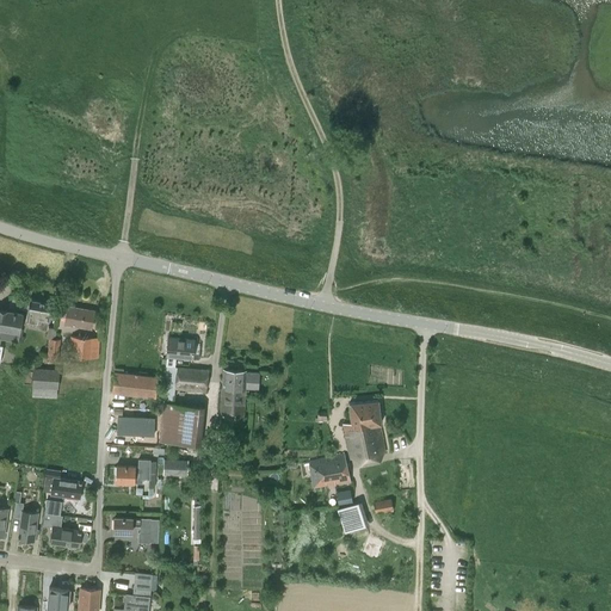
[(30,300),(26,319),(36,321),(35,326),(39,326),(38,328),(47,329),(48,321),(49,321),(50,315),(53,315),(55,303),(30,300)]
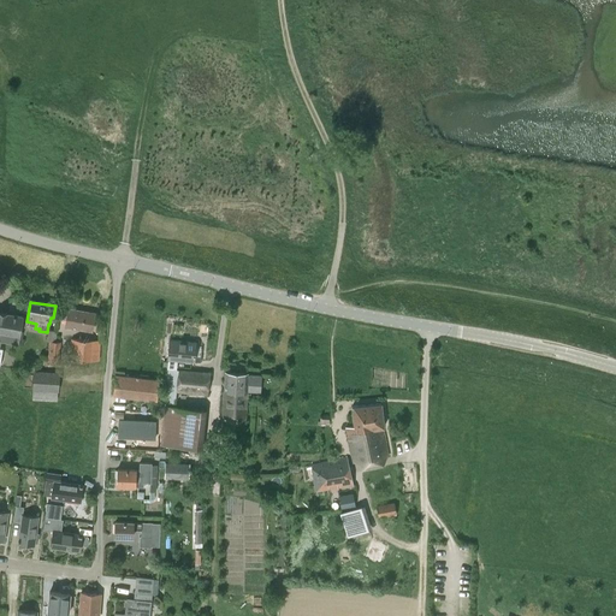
[(92,331),(94,313),(69,308),(65,326),(92,331)]
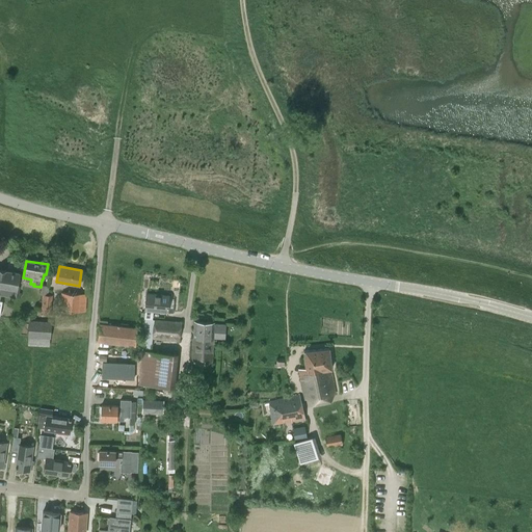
[(0,309),(1,301),(0,300),(0,294),(16,297),(17,293),(20,273),(0,269),(0,309)]
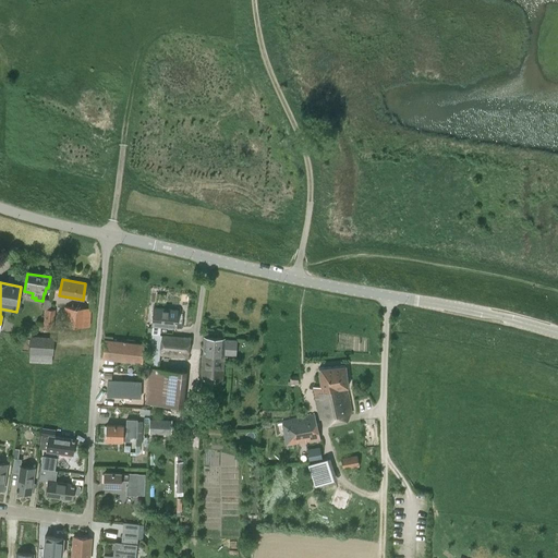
[(89,327),(91,308),(64,307),(63,325),(89,327)]
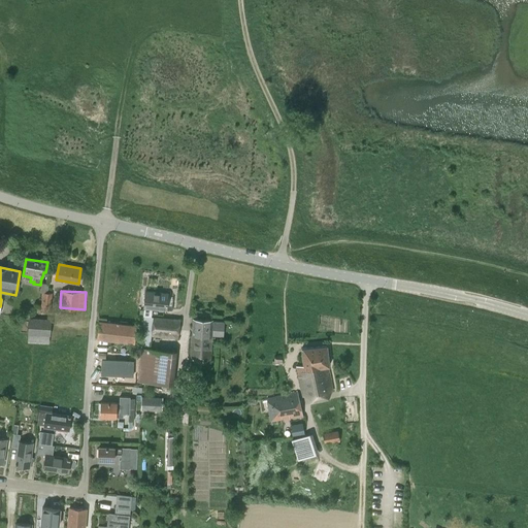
[(142,316),(151,317),(152,308),(166,310),(168,294),(145,291),(143,307),(142,316)]
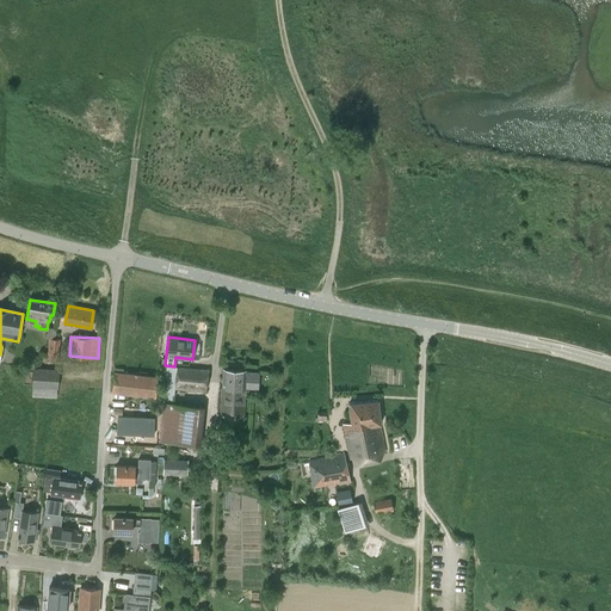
[(59,360),(61,339),(49,338),(47,359),(59,360)]
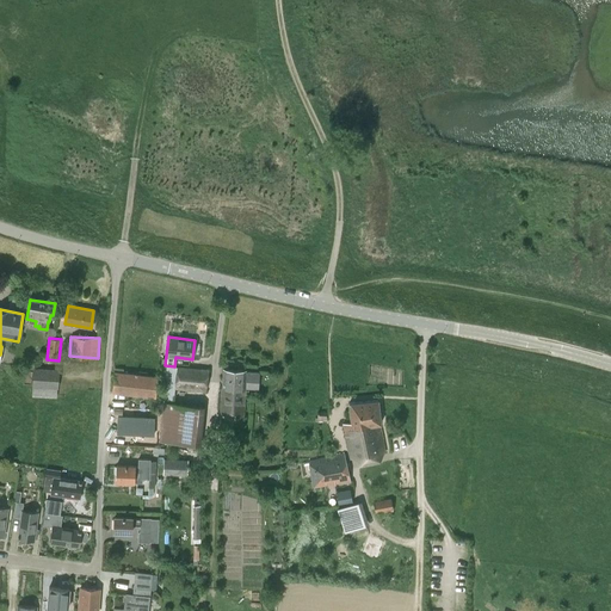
[(174,366),(165,365),(161,401),(174,401),(176,388),(205,392),(208,370),(174,366)]
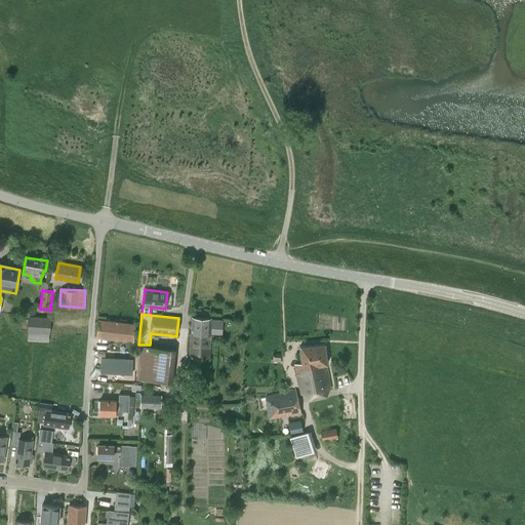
[(48,341),(50,318),(29,317),(28,340),(48,341)]
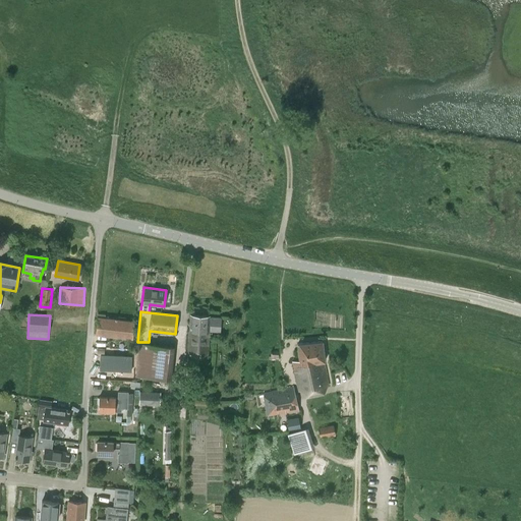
[(190,314),(189,331),(199,332),(199,337),(209,338),(209,326),(218,327),(218,317),(210,317),(210,319),(209,319),(209,315),(190,314)]
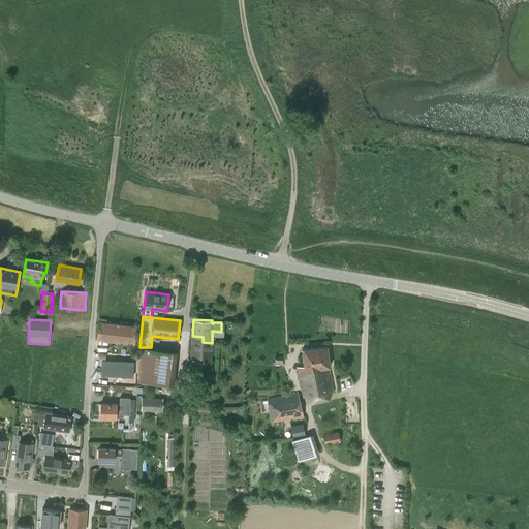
[(135,343),(137,325),(99,322),(97,339),(135,343)]
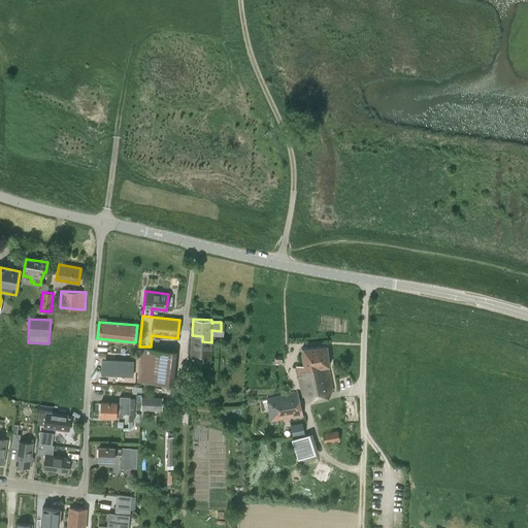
[(192,338),(190,358),(210,359),(211,344),(211,342),(202,341),(202,336),(192,335),(192,338)]
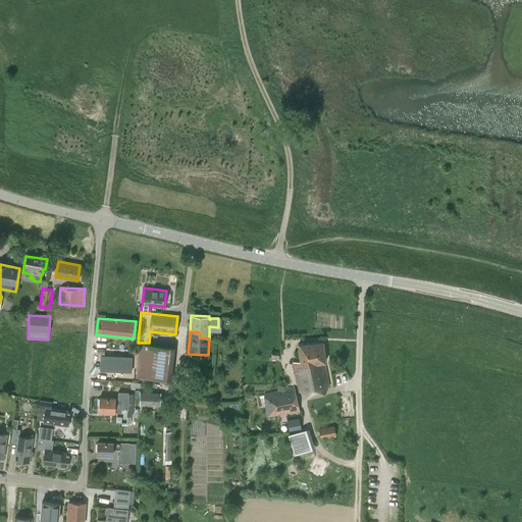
[(172,346),(141,343),(137,376),(168,379),(172,346)]
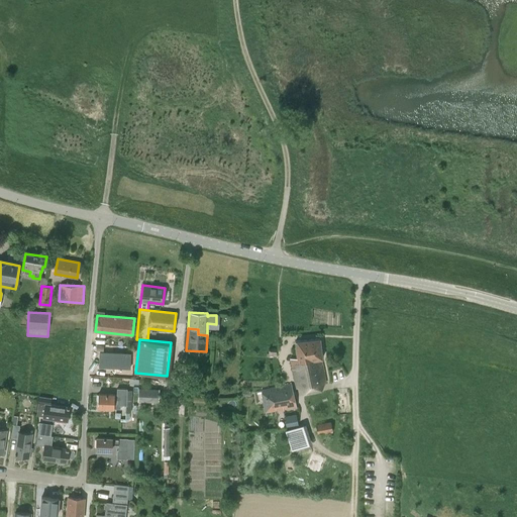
[(297,389),(326,383),(321,358),(322,358),(320,339),(295,341),(297,358),(290,358),(297,389)]
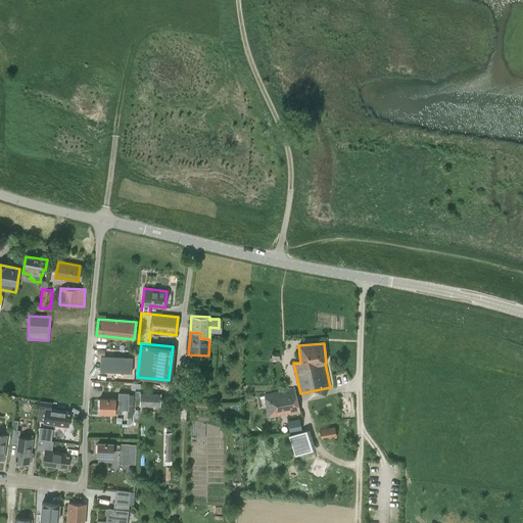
[(101,357),(101,371),(126,373),(127,358),(101,357)]
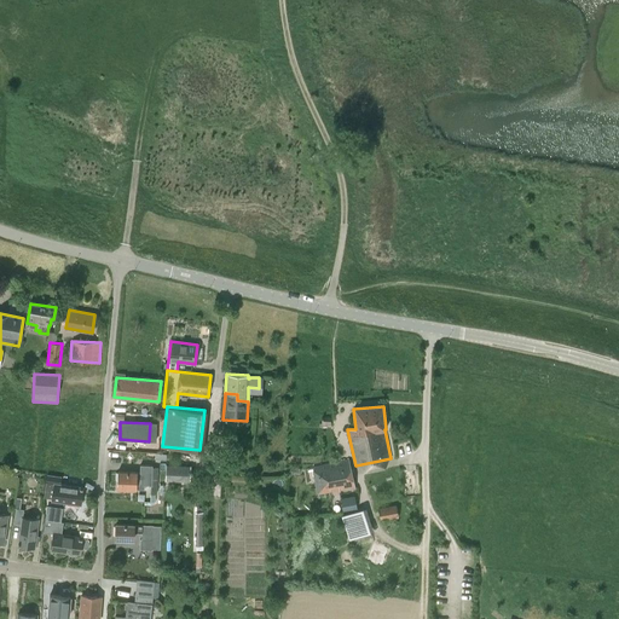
[(318,495),(354,487),(350,461),(313,469),(318,495)]
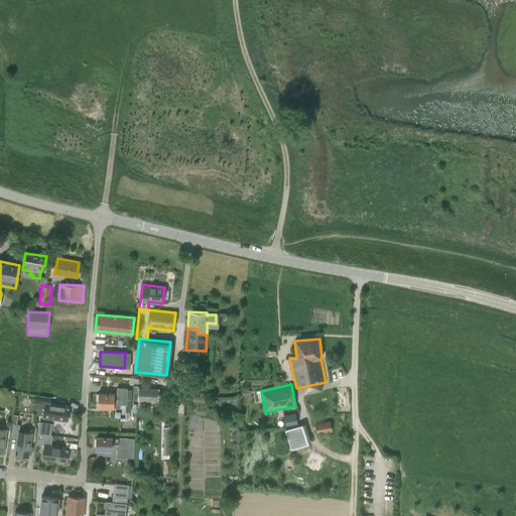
[(117,388),(117,394),(99,393),(98,407),(120,408),(120,404),(126,404),(127,389),(117,388)]
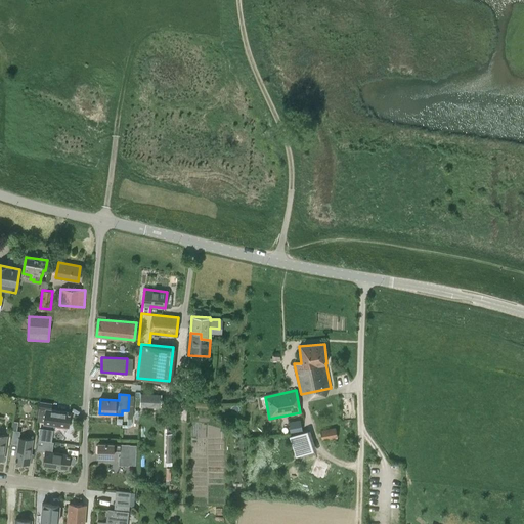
[(161,407),(161,395),(140,394),(139,407),(155,408),(155,410),(163,410),(163,407),(161,407)]
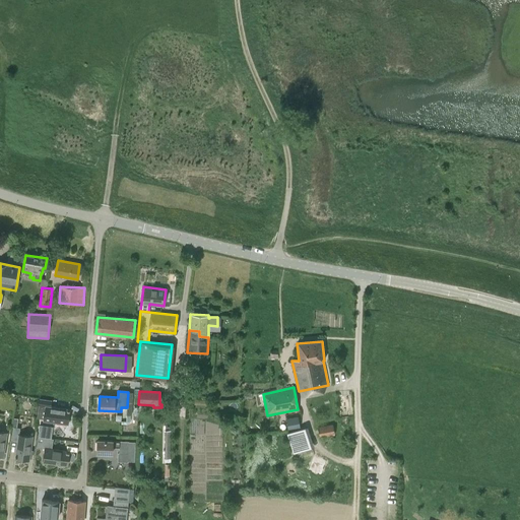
[(52,401),(40,400),(39,400),(37,418),(44,419),(44,420),(67,424),(69,409),(51,407),(52,401)]
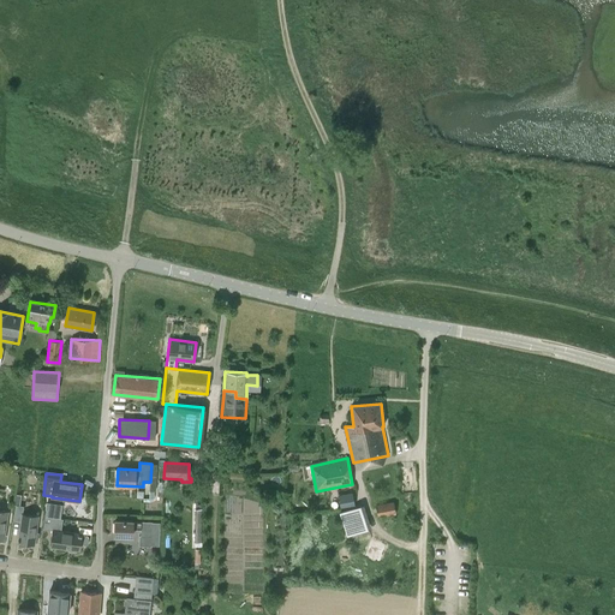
[(356,493),(344,496),(347,505),(358,501),(356,493)]
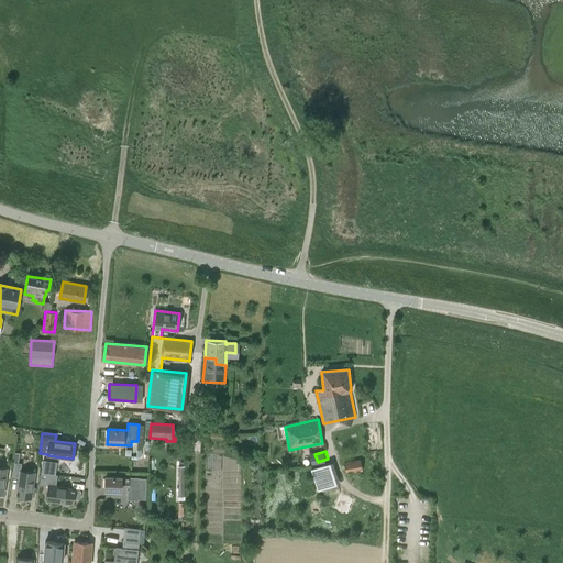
[(321,463),(324,483),(337,481),(333,461),(321,463)]
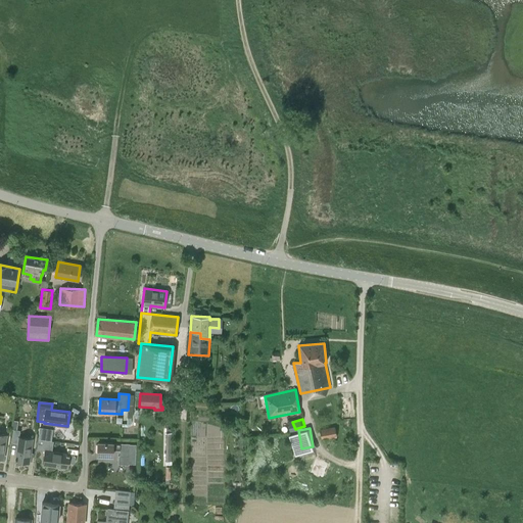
[(336,437),(334,428),(321,430),(323,440),(336,437)]
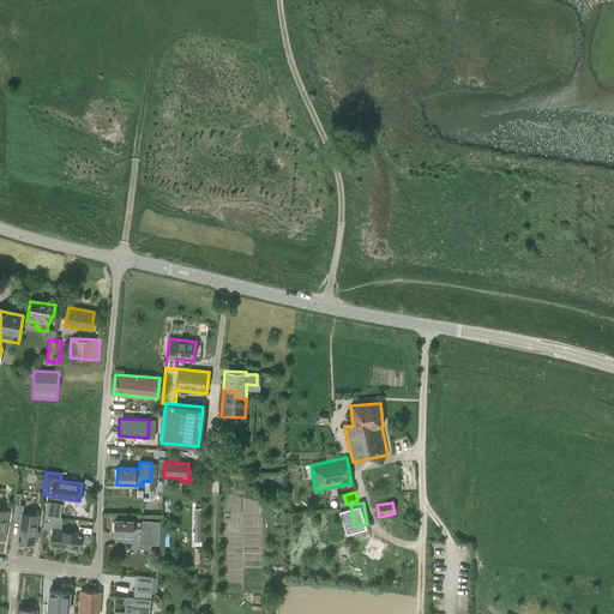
[(16,506),(14,519),(20,521),(18,542),(19,542),(18,546),(28,547),(29,543),(35,545),(35,542),(37,542),(38,533),(36,533),(38,515),(23,512),(23,506),(19,505),(16,505),(16,506)]
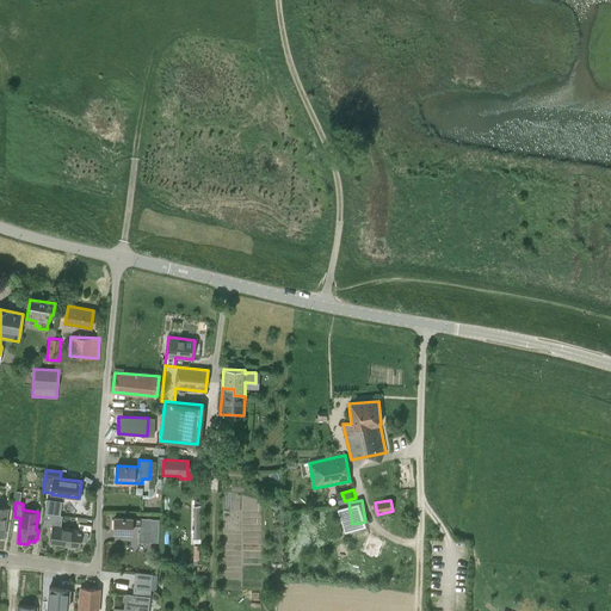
[(79,548),(80,541),(85,542),(87,539),(88,535),(86,532),(81,531),(57,528),(59,516),(45,513),(43,526),(53,528),(50,543),(79,548)]
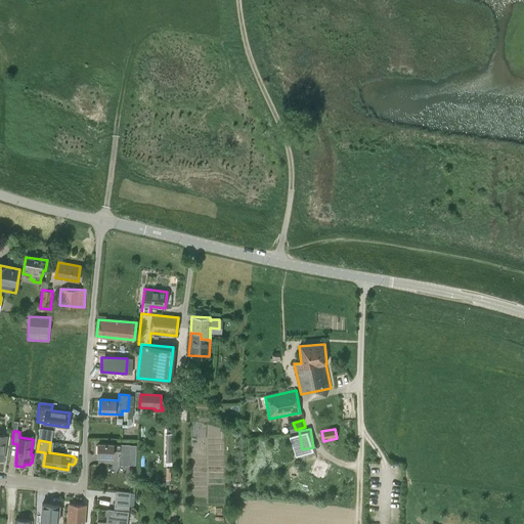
[(129,465),(130,445),(98,443),(97,457),(113,457),(114,451),(120,452),(120,457),(119,457),(119,465),(129,465)]
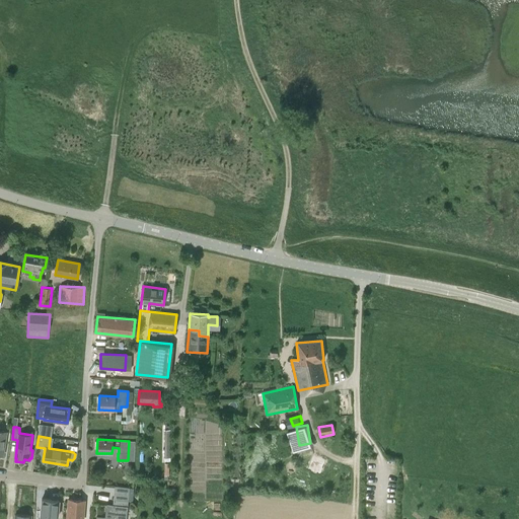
[(321,473),(327,458),(313,453),(307,468),(321,473)]
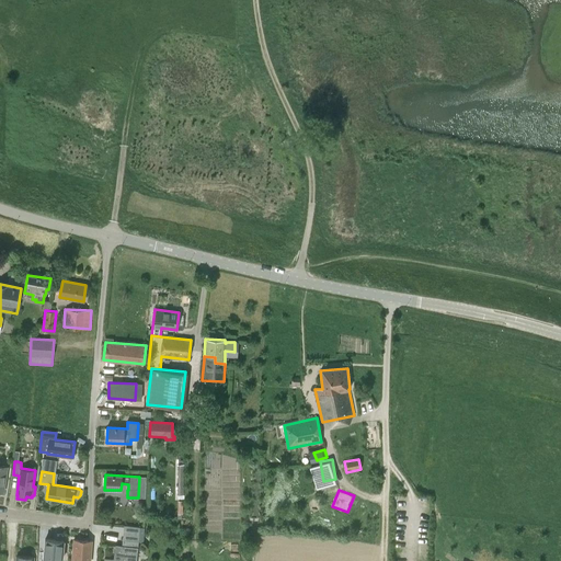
[(104,559),(104,560),(135,560),(138,542),(142,544),(145,529),(124,527),(122,547),(115,546),(113,560),(104,559)]
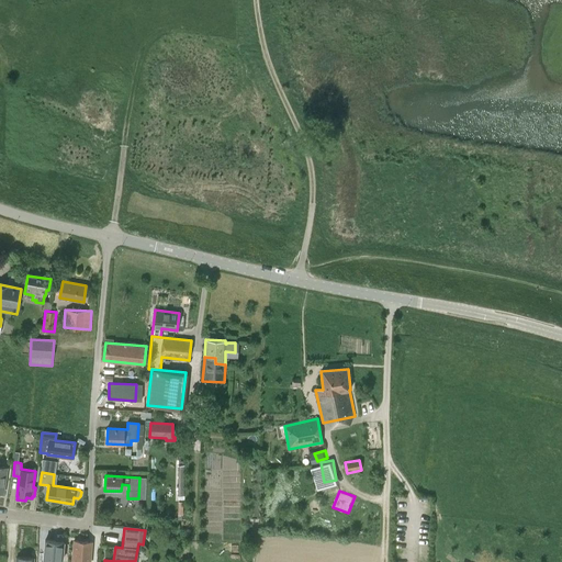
[(62,561),(64,542),(45,540),(42,561),(55,561),(62,561)]
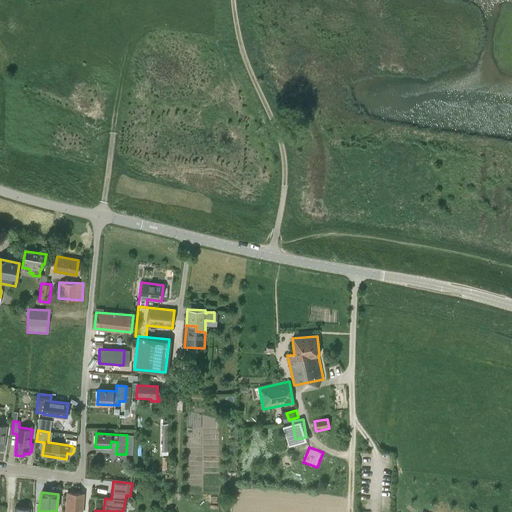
[(81,511),(83,494),(67,493),(65,511),(81,511)]
